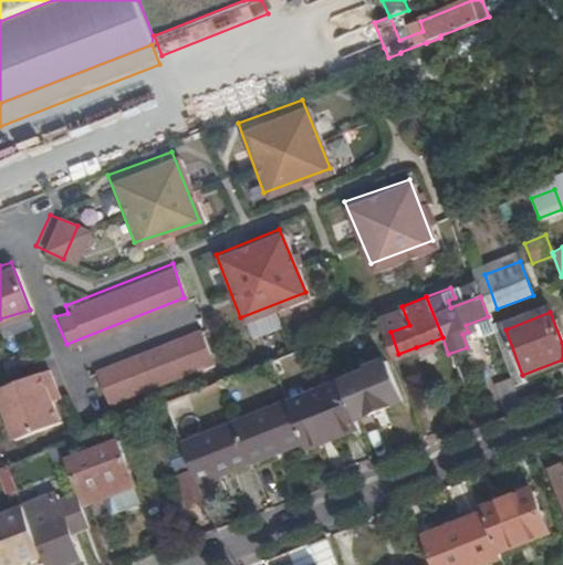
[(198,331),(92,369),(103,403),(211,361),(198,331)]
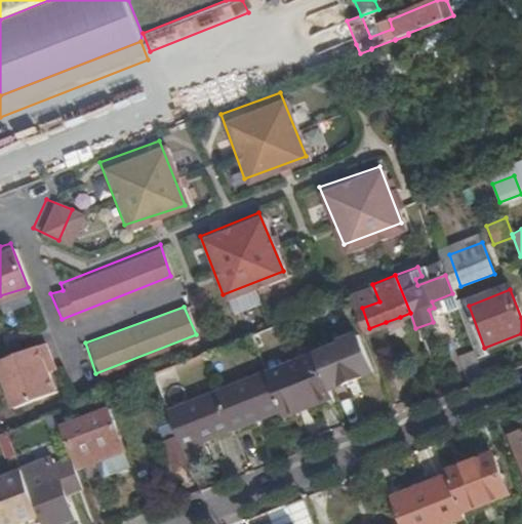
[(404,325),(400,317),(386,322),(389,330),(404,325)]
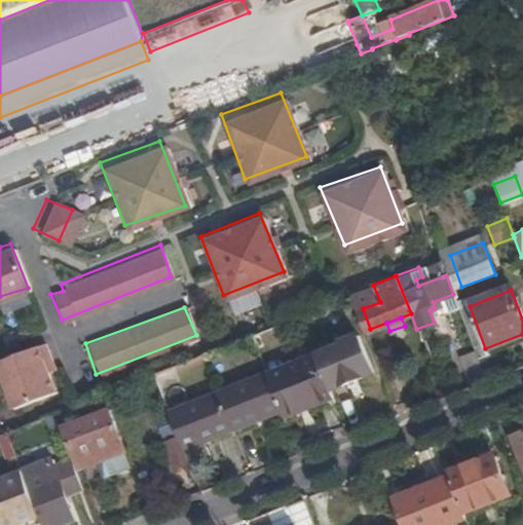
[(337,365),(323,370),(330,388),(373,372),(358,334),(340,341),(345,355),(335,359),(337,365)]
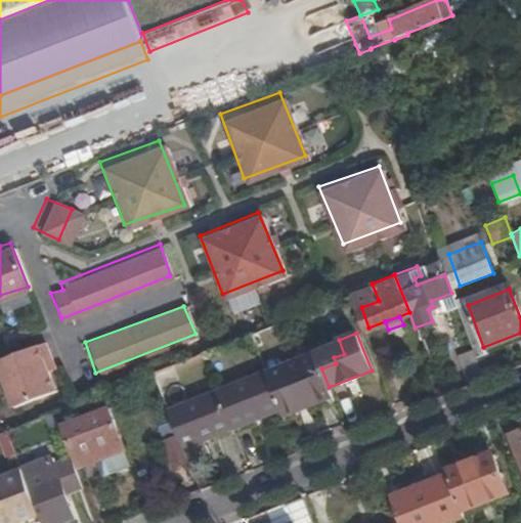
[(0,353),(19,400),(61,383),(48,352),(54,350),(49,335),(0,353)]
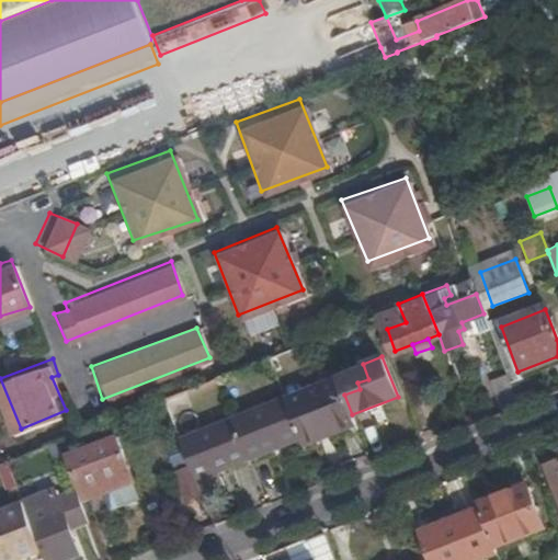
[(517,372),(507,376),(519,406),(528,401),(517,372)]
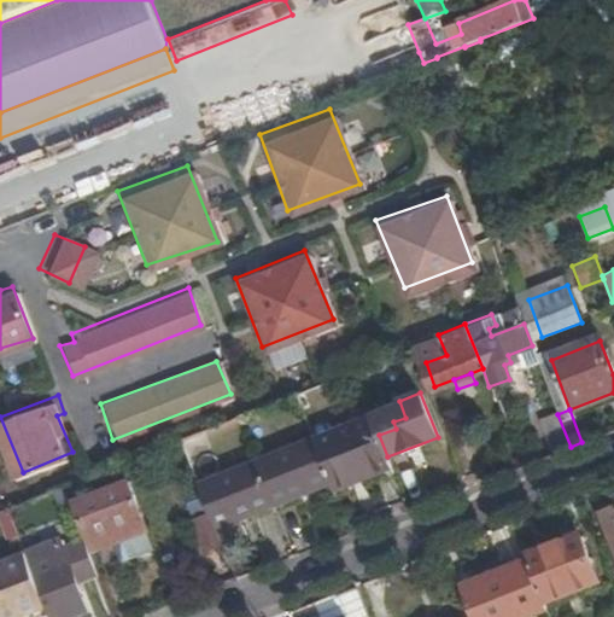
[(542,420),(554,454),(571,447),(557,414),(557,413),(542,420)]
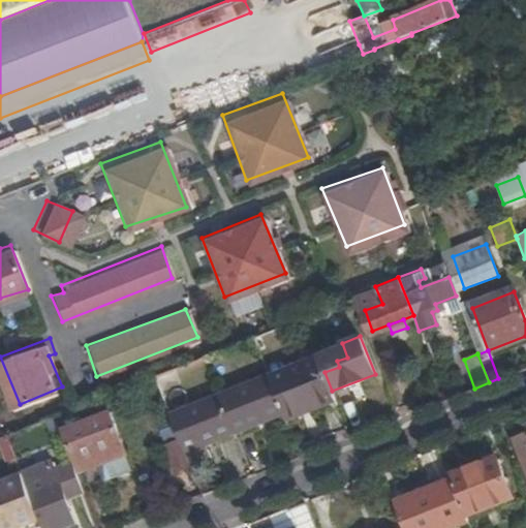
[(283,417),(334,398),(332,391),(325,372),(318,356),(269,376),(281,411),(283,417)]
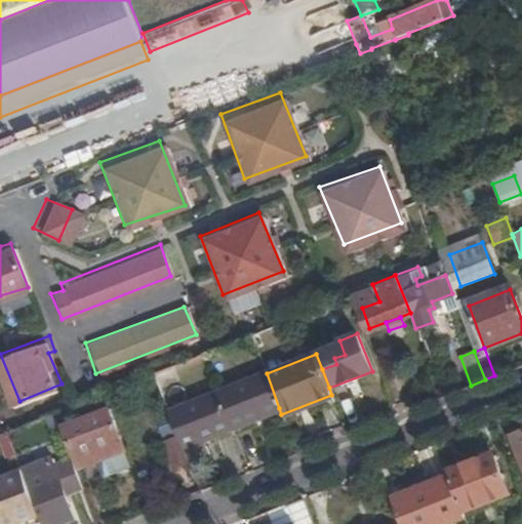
[(257,416),(279,408),(267,373),(266,372),(215,392),(229,425),(256,413),(257,416)]
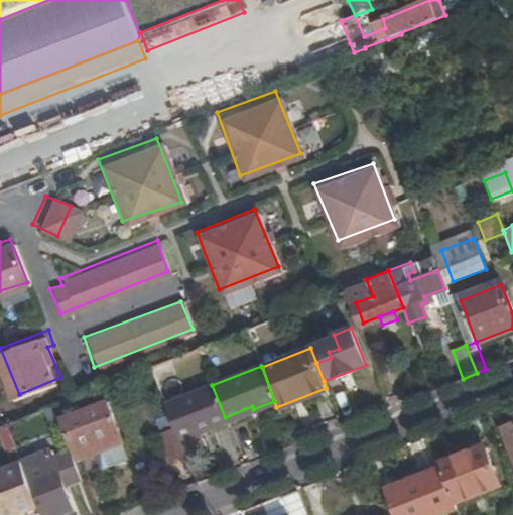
[(119,379),(110,382),(113,392),(124,388),(119,379)]
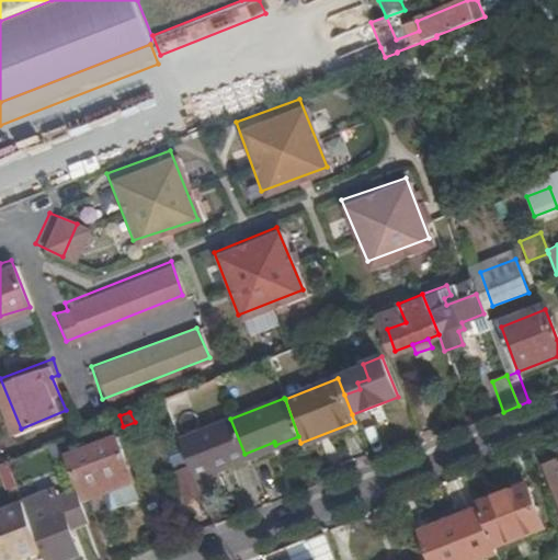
[(215,466),(245,454),(230,419),(179,438),(190,468),(194,478),(216,469),(215,466)]
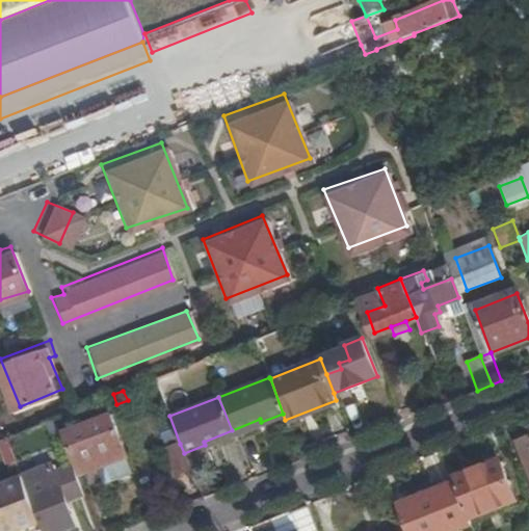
[(110,415),(62,431),(77,469),(96,461),(101,459),(104,465),(126,457),(110,415)]
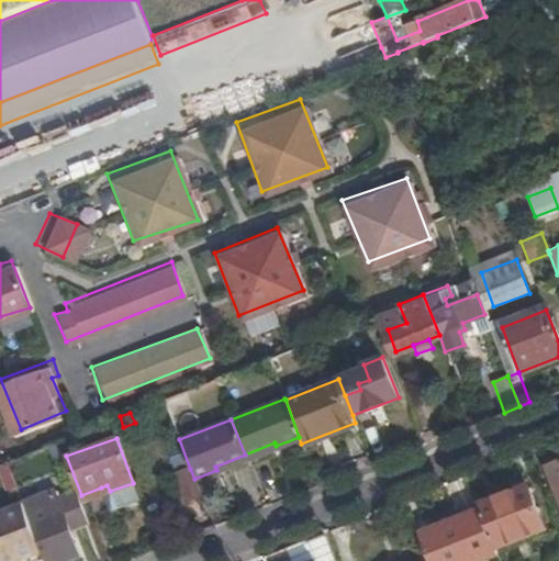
[(46,458),(59,453),(55,440),(6,459),(12,479),(36,470),(46,458)]
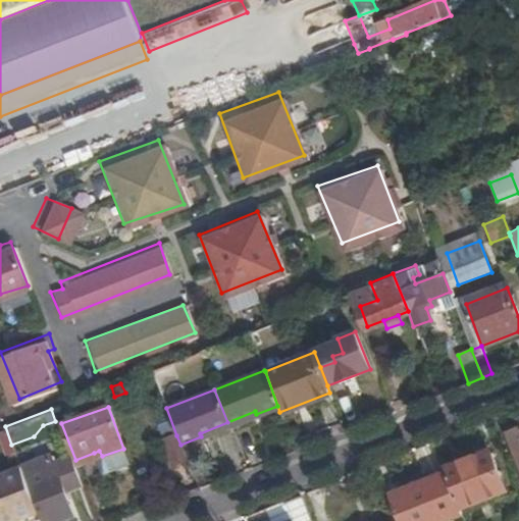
[(11,445),(5,426),(0,428),(0,448),(2,453),(13,449),(11,445)]
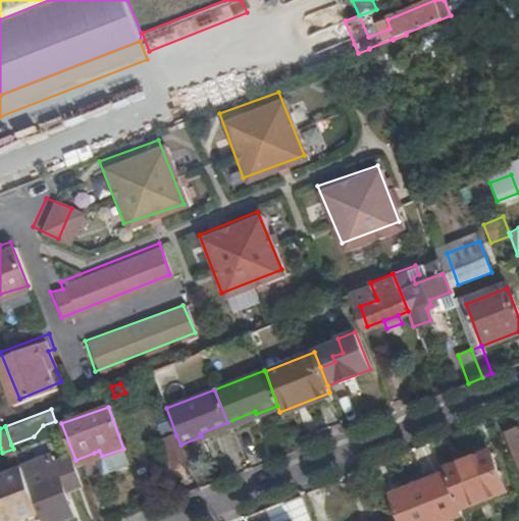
[(518,428),(506,435),(518,465),(518,428)]
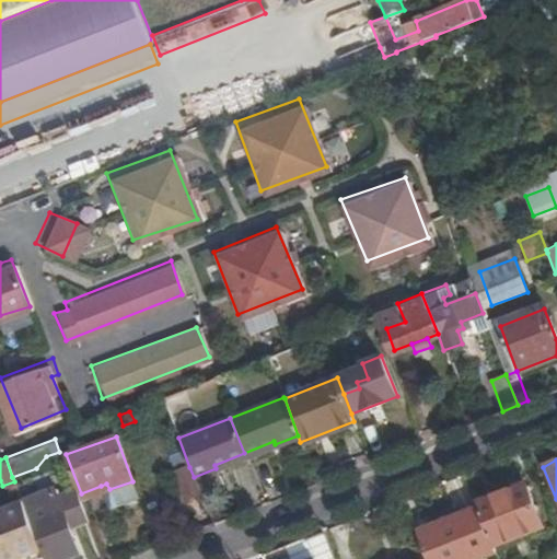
[(183,501),(200,495),(194,477),(189,467),(174,473),(183,501)]
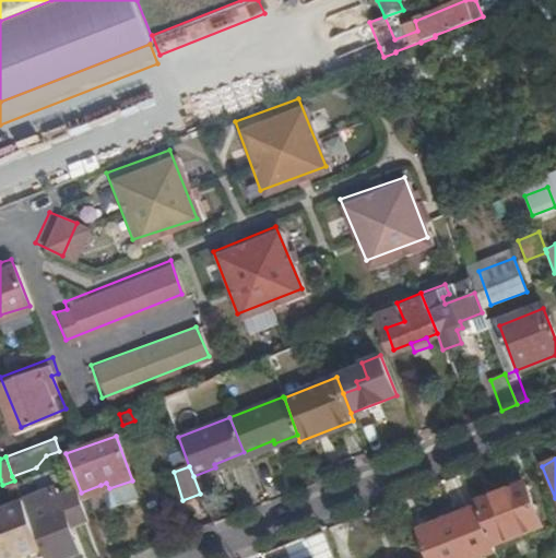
[(138,494),(132,481),(109,488),(106,483),(101,485),(107,505),(138,494)]
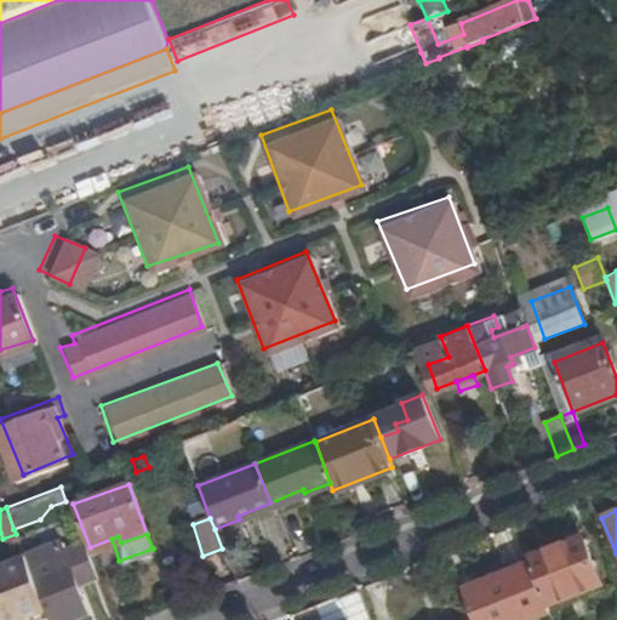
[(580,538),(527,557),(529,562),(544,602),(599,581),(580,538)]
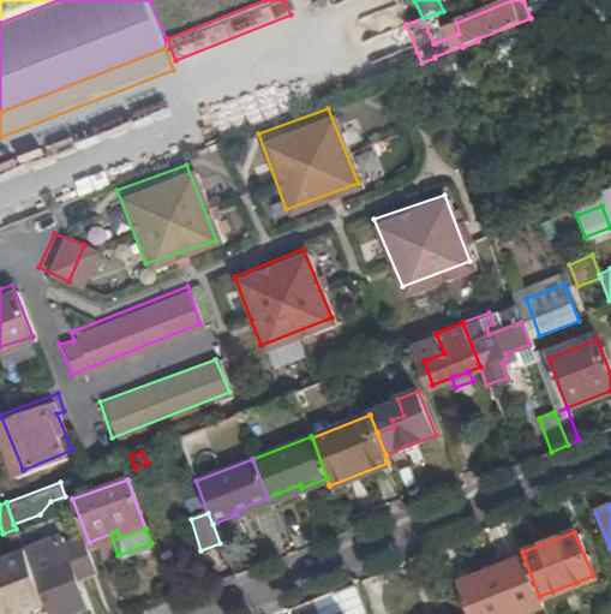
[(16,613),(45,603),(30,567),(23,549),(0,559),(0,613),(5,613),(15,609),(16,613)]
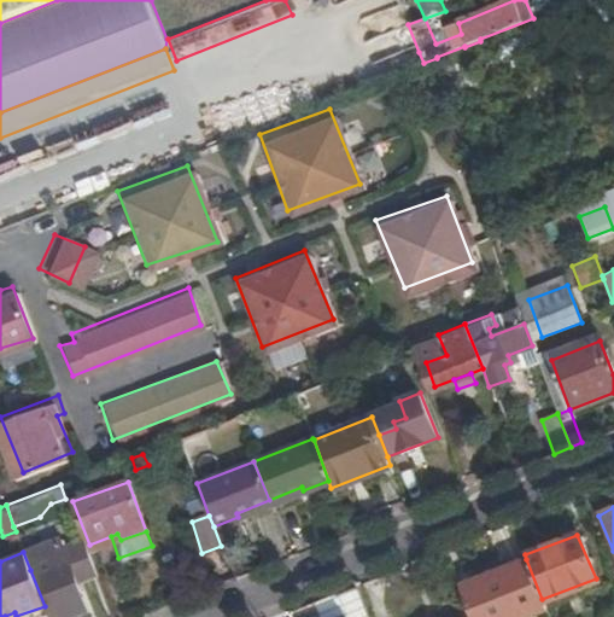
[(65,558),(30,570),(45,606),(48,616),(66,616),(87,610),(65,558)]
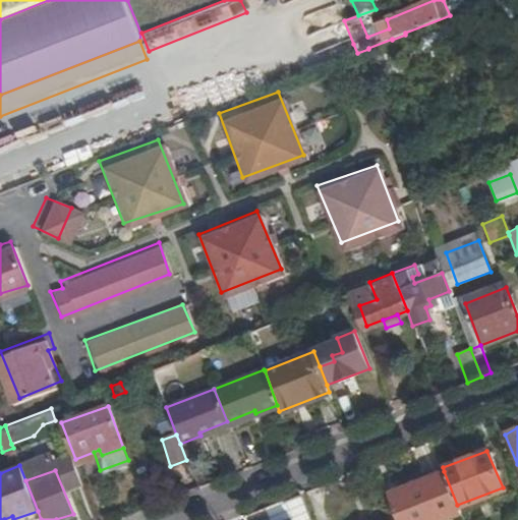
[(457,505),(444,471),(387,495),(397,519),(440,519),(460,512),(457,505)]
